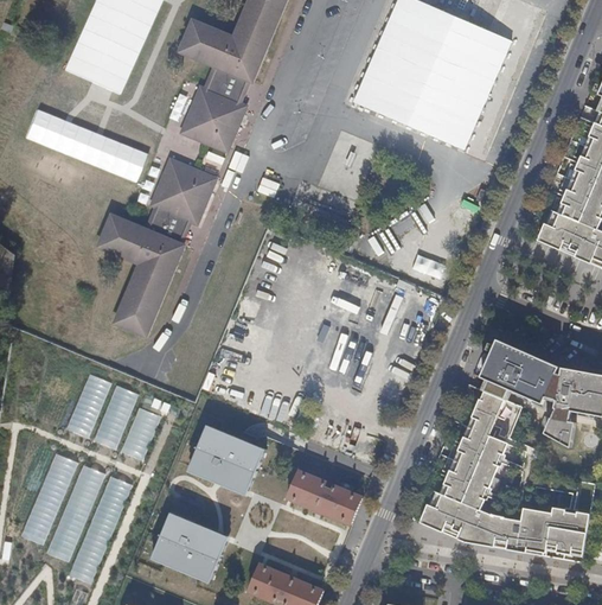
[(179,128),(225,147),(243,102),(237,99),(247,77),(249,77),(281,0),(244,0),(231,33),(190,17),(179,45),(213,59),(202,86),(198,83),(179,128)]
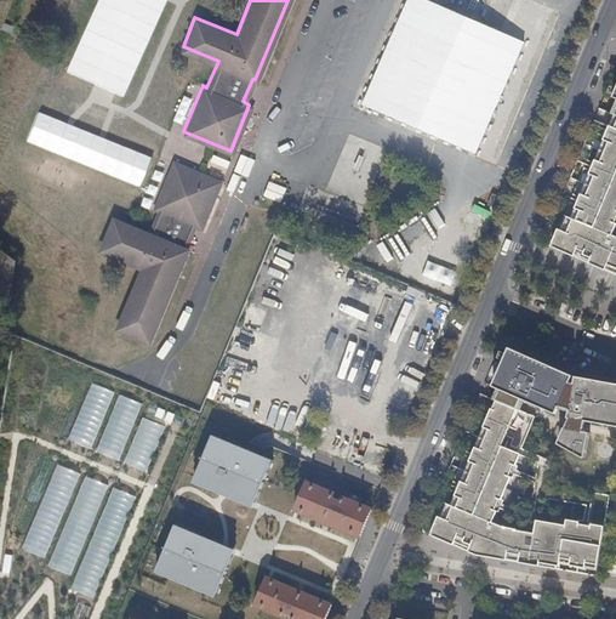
[(400,0),(358,104),(385,115),(432,0),(400,0)]
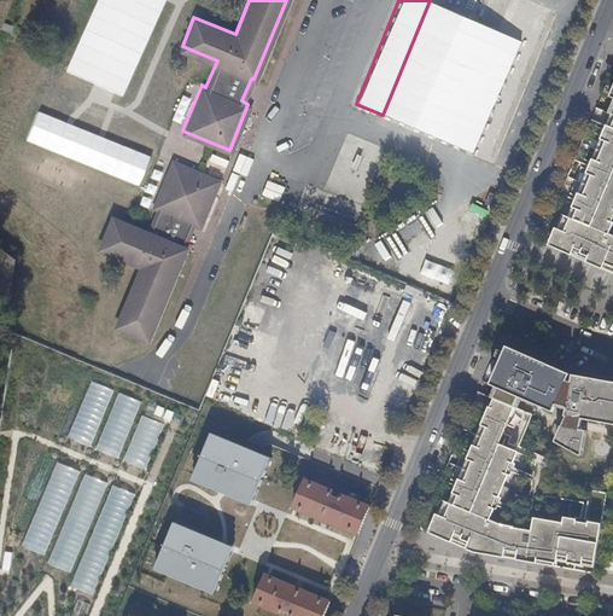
[(456,0),(404,125),(433,137),(490,0),(456,0)]
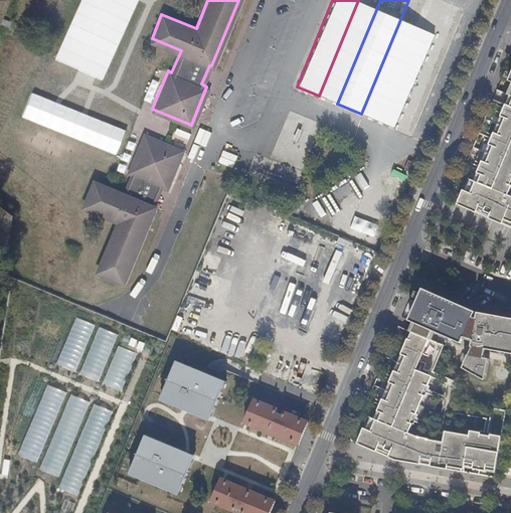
[(455,8),(435,0),(432,0),(379,122),(403,132),(455,8)]
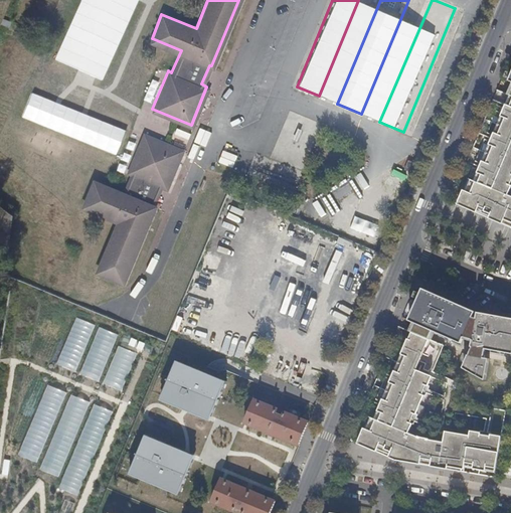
[(510,180),(510,100),(505,98),(468,191),(462,189),(456,203),(494,220),(495,217),(510,224),(510,200),(504,199),(510,180)]
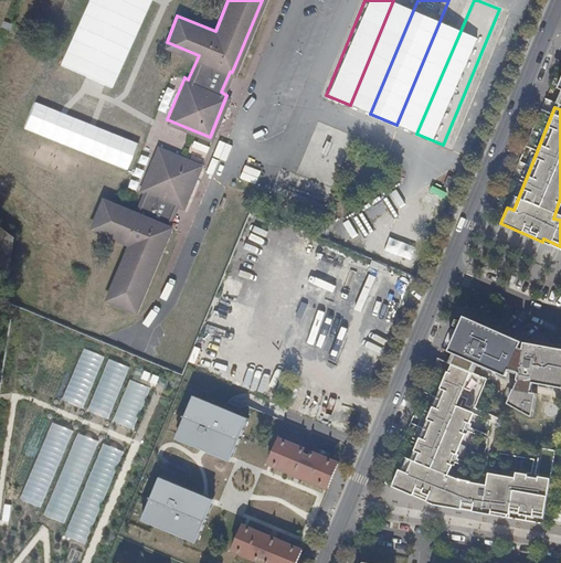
[(101,201),(91,226),(128,243),(105,297),(134,310),(169,226),(166,224),(175,202),(180,204),(199,162),(156,145),(138,188),(143,190),(133,214),(101,201)]
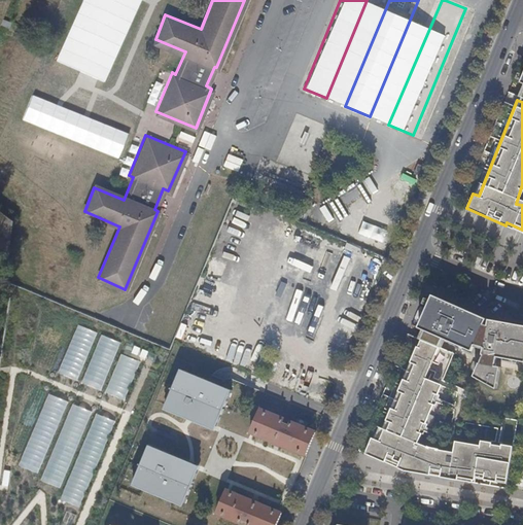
[(365,198),(351,238),(372,245),(386,205),(365,198)]
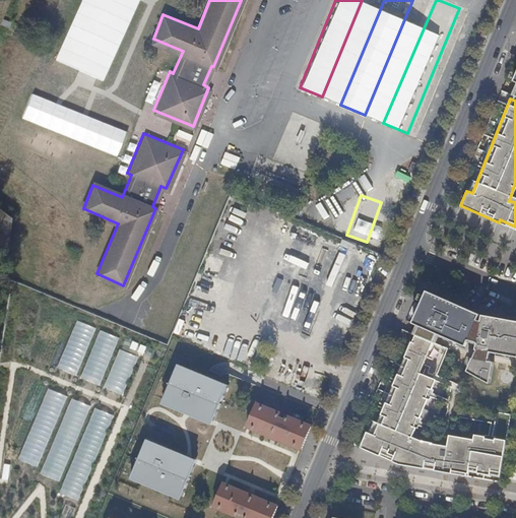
[(421,292),(408,320),(435,331),(437,326),(441,328),(438,335),(447,339),(450,332),(454,334),(451,340),(460,344),(464,336),(472,339),(472,346),(489,349),(489,344),(493,345),(492,352),(502,353),(503,346),(507,347),(506,354),(515,357),(515,351),(515,323),(476,317),(463,311),(421,292)]
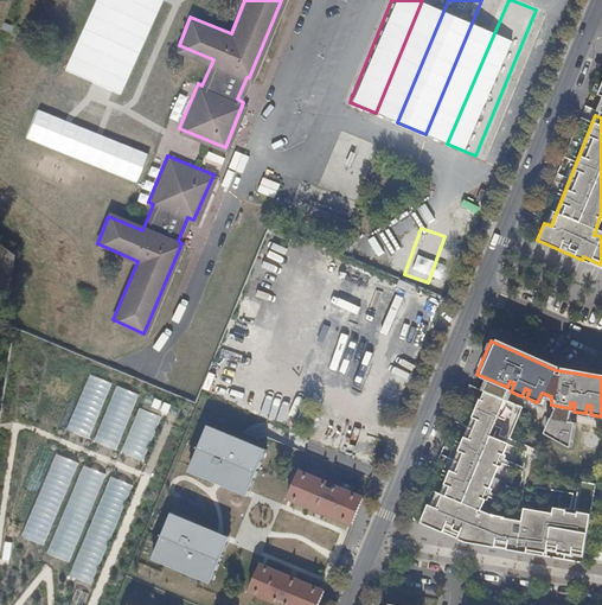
[(501,396),(481,388),(433,505),(426,502),(417,520),(462,539),(491,543),(492,541),(512,545),(512,547),(544,553),(545,546),(580,552),(586,514),(550,508),(549,511),(520,507),(518,520),(501,517),(501,516),(492,514),(488,511),(488,513),(475,507),(504,439),(487,432),(501,396)]
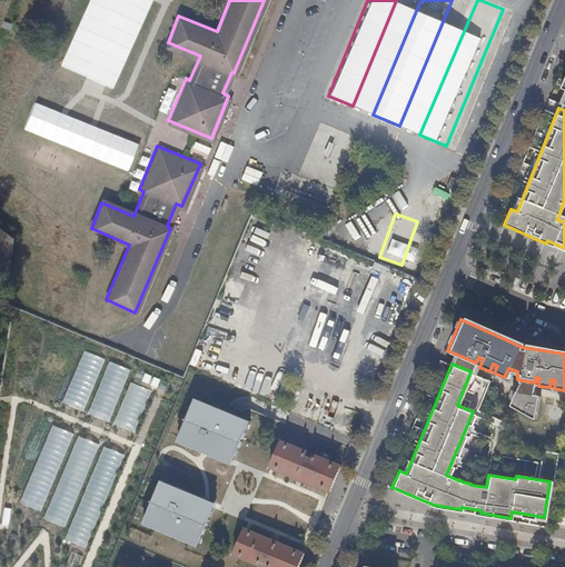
[(514,388),(508,403),(533,417),(537,393),(514,388)]
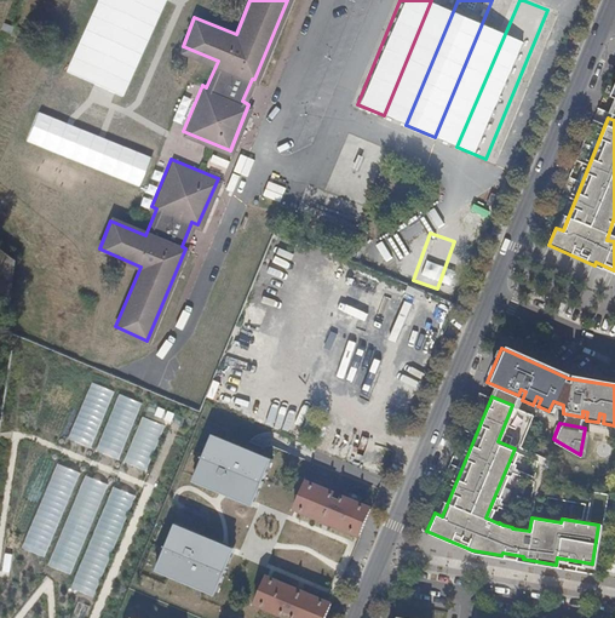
[(269,458),(208,434),(189,481),(249,505),(269,458)]
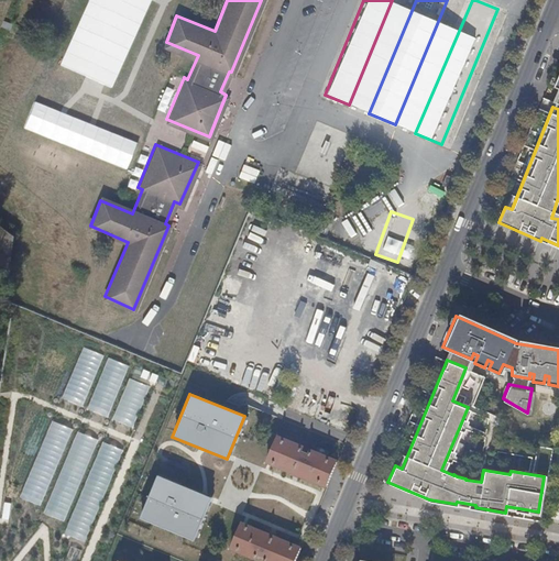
[(299,447),(281,439),(271,463),(317,483),(327,458),(307,450),(306,454),(298,450),(299,447)]
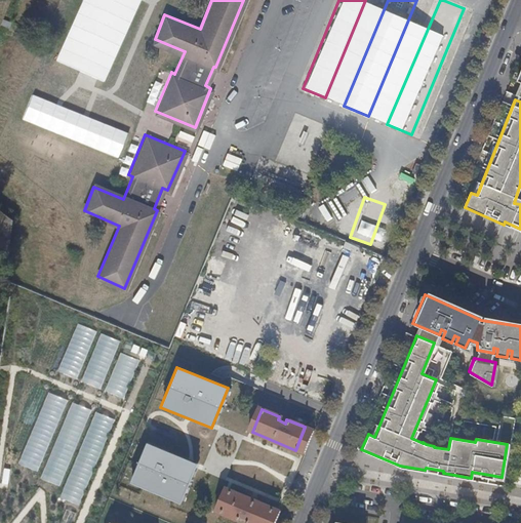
[(196,465),(146,443),(129,483),(178,504),(196,465)]
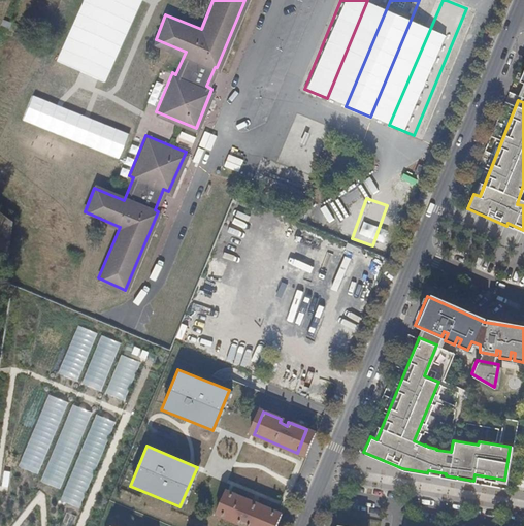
[(265,525),(272,511),(229,492),(220,516),(236,523),(239,519),(248,522),(246,525),(265,525)]
